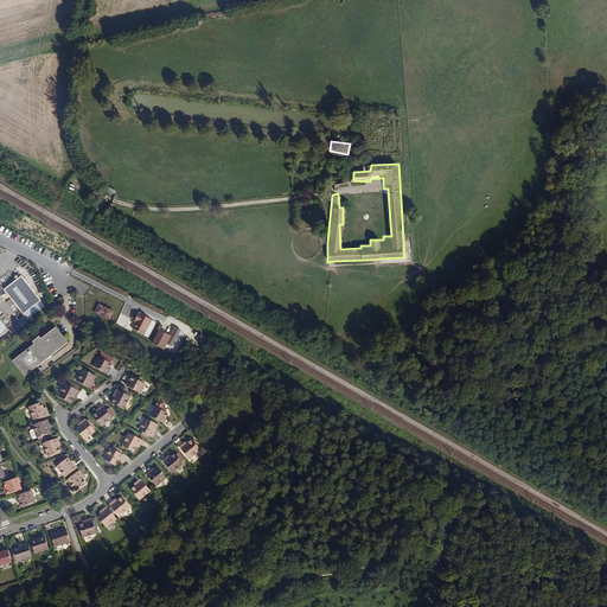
[(402,257),(381,259),(382,268),(403,267),(402,257)]
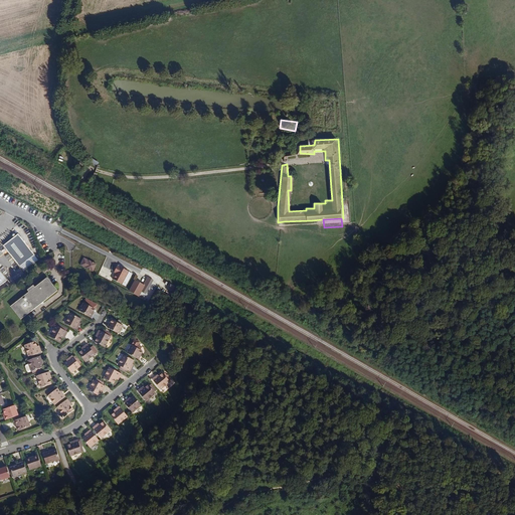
[(18,233),(4,245),(19,266),(34,254),(18,233)]
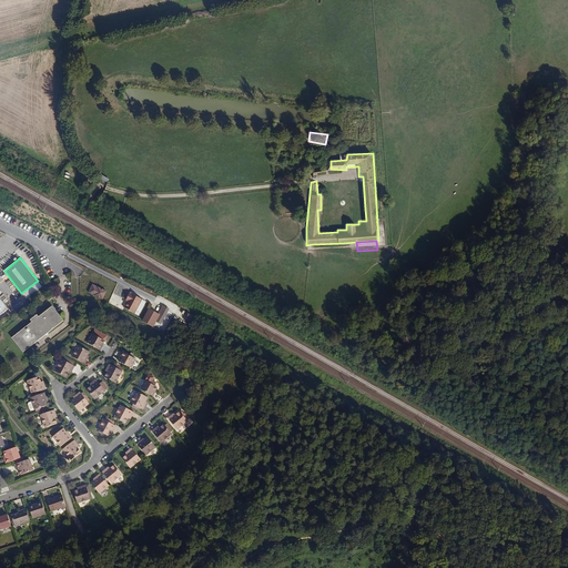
[(107,292),(93,285),(89,293),(103,300),(107,292)]
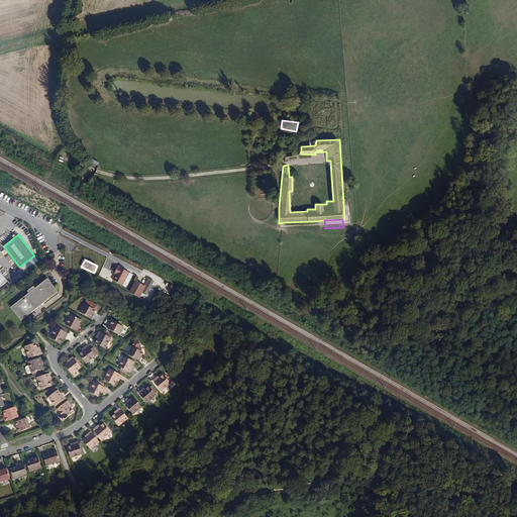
[(130,273),(119,267),(115,274),(117,275),(113,280),(123,286),(130,273)]
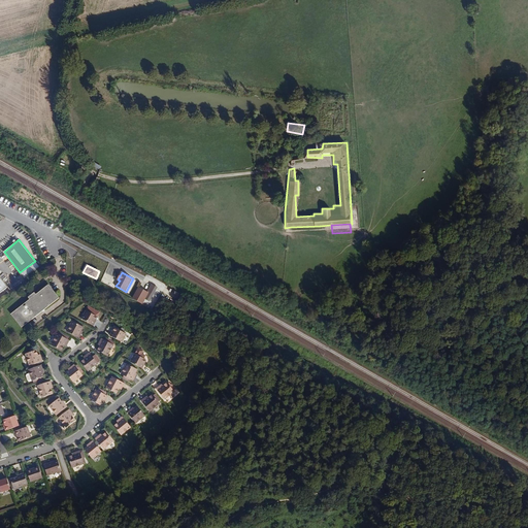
[(29,298),(10,314),(21,327),(59,297),(47,284),(35,294),(34,292),(28,297),(29,298)]
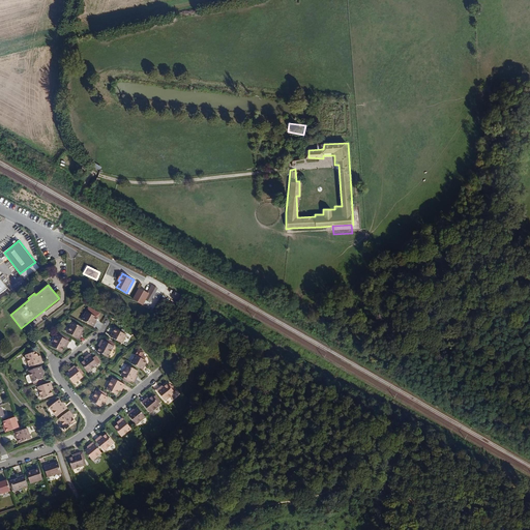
[(152,286),(148,293),(150,294),(146,301),(151,303),(158,289),(152,286)]
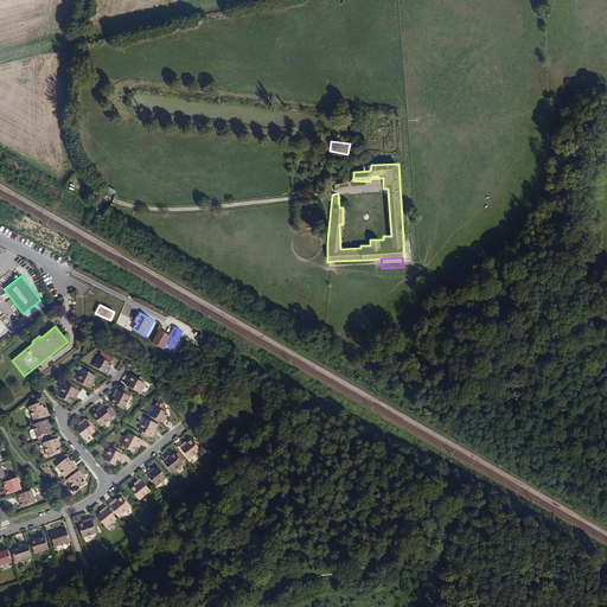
[(170,336),(160,331),(152,344),(164,351),(167,345),(172,337),(170,336)]
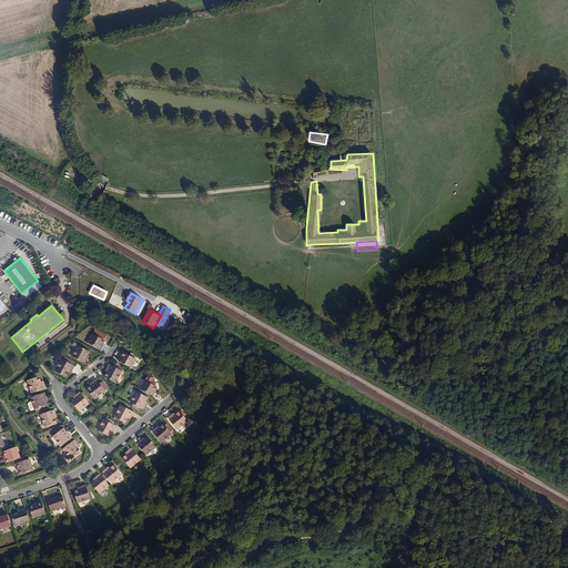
[(104,341),(93,334),(88,343),(101,350),(103,346),(102,346),(104,341)]
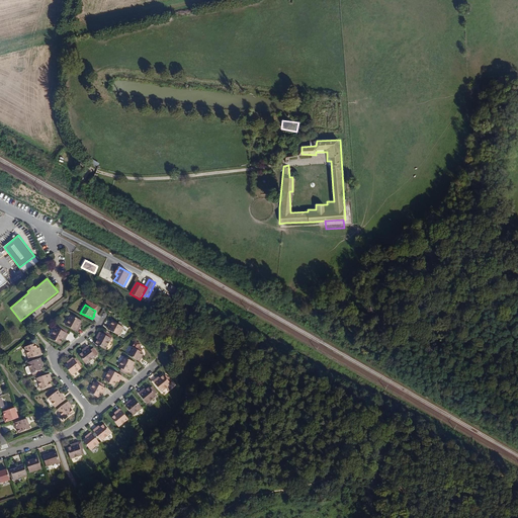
[(82,321),(72,315),(66,325),(78,332),(80,328),(79,327),(80,325),(82,321)]
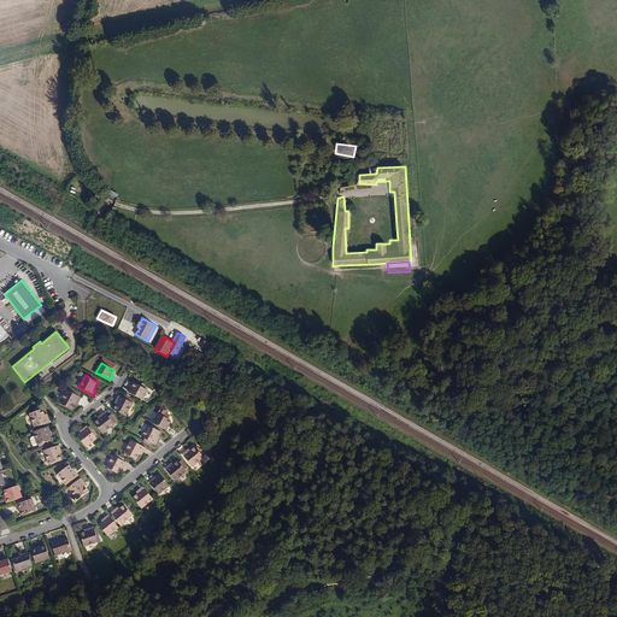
[(148,391),(135,382),(133,388),(131,387),(129,392),(144,400),(148,391)]
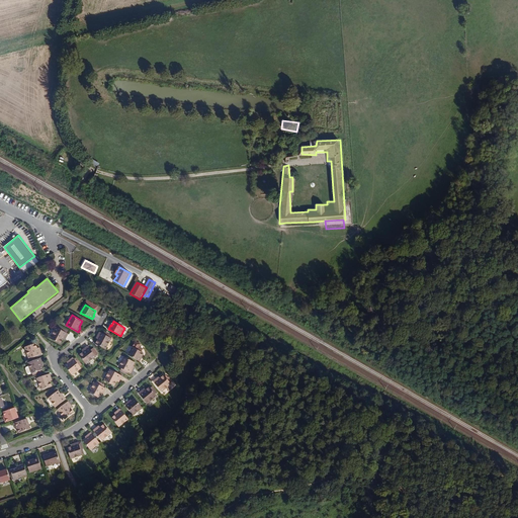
[(58,328),(51,338),(61,344),(63,339),(65,337),(67,338),(69,334),(68,333),(63,331),(64,329),(59,326),(58,328)]
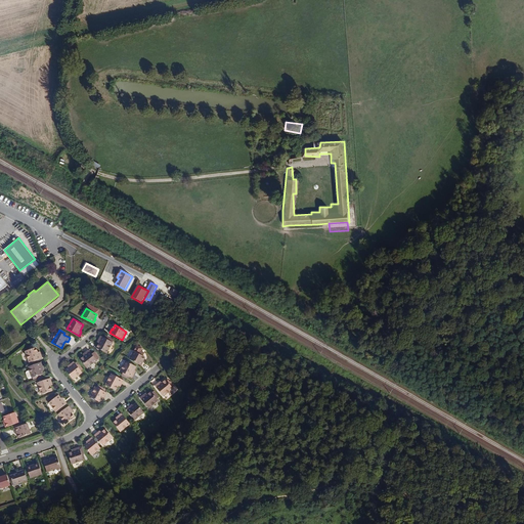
[(102,336),(100,340),(102,341),(101,343),(98,348),(107,353),(114,343),(102,336)]
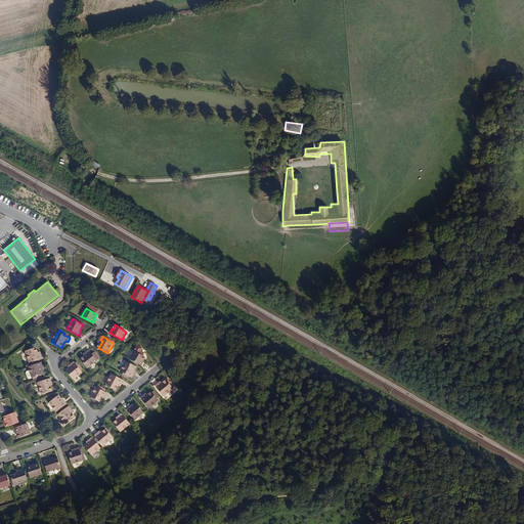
[(39,354),(38,352),(36,347),(35,344),(30,346),(31,349),(26,351),(30,362),(42,358),(41,353),(39,354)]
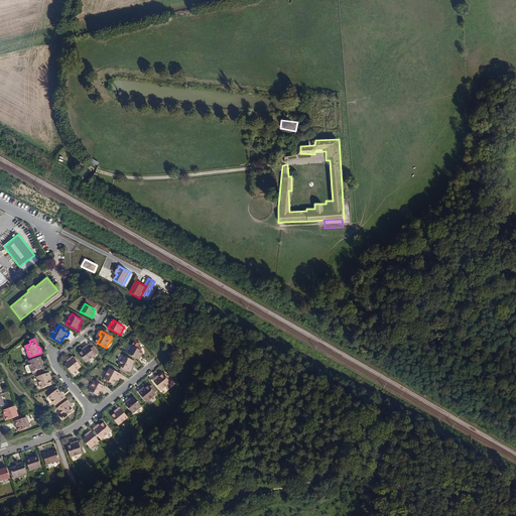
[(135,339),(132,346),(141,350),(142,347),(140,346),(141,343),(135,339)]
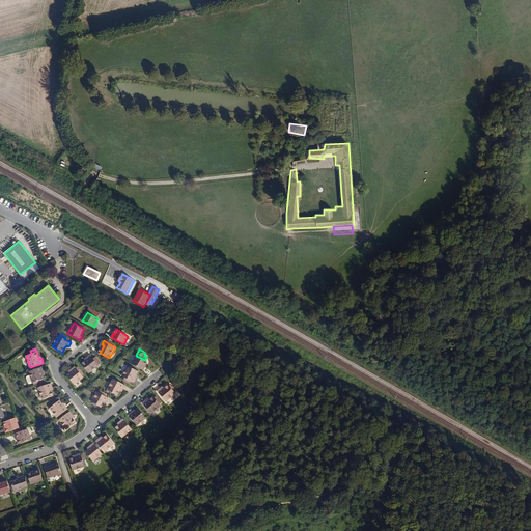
[(83,364),(89,373),(99,365),(102,363),(98,359),(95,360),(90,355),(87,358),(88,360),(86,361),(83,364)]
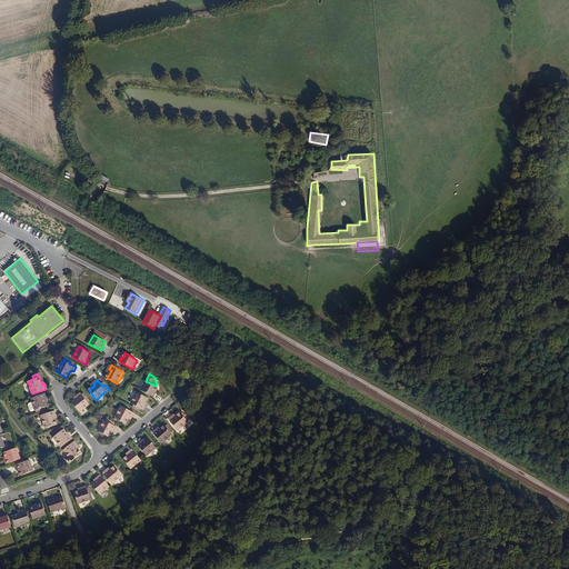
[(141,390),(153,397),(156,392),(158,388),(156,386),(146,381),(141,390)]
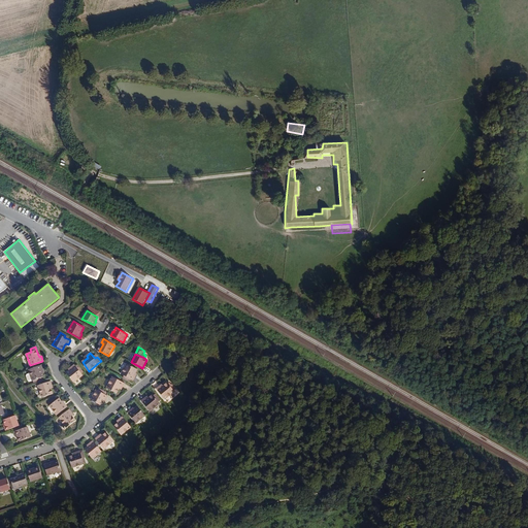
[(137,369),(127,363),(122,374),(133,381),(136,375),(135,374),(136,372),(137,369)]
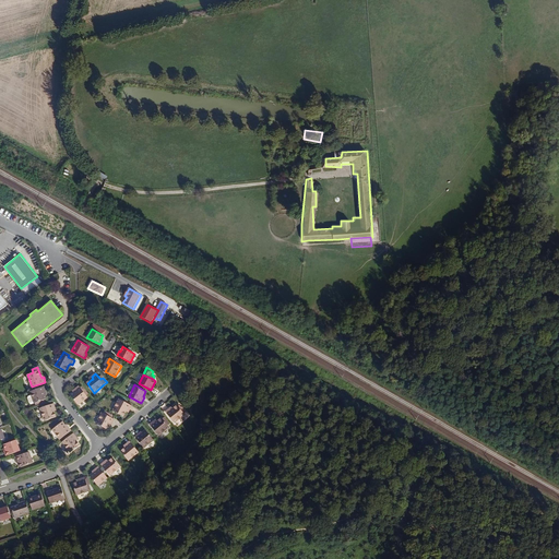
[(81,388),(80,385),(75,389),(76,390),(74,392),(71,394),(79,405),(88,397),(87,395),(88,394),(84,389),(83,390),(81,388)]
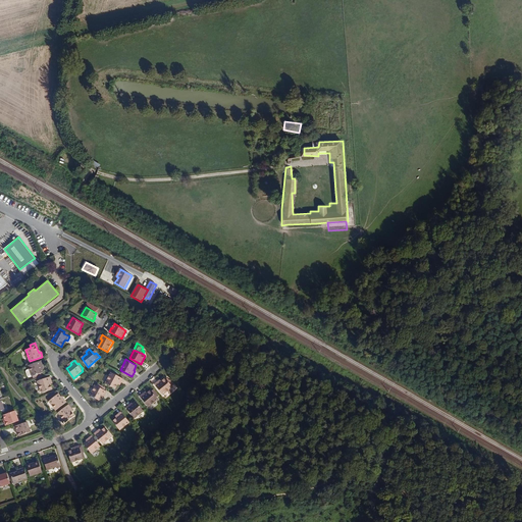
[(41,361),(29,365),(30,369),(27,370),(25,371),(28,376),(29,377),(33,376),(33,378),(42,375),(41,373),(43,372),(42,368),(41,366),(43,365),(41,361)]
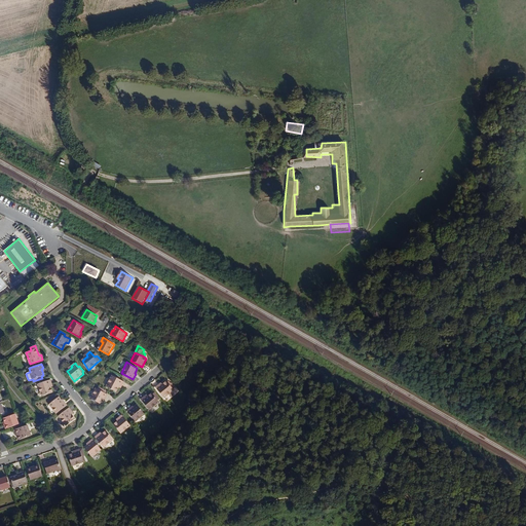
[(116,391),(118,386),(119,384),(122,385),(124,381),(112,375),(106,386),(116,391)]
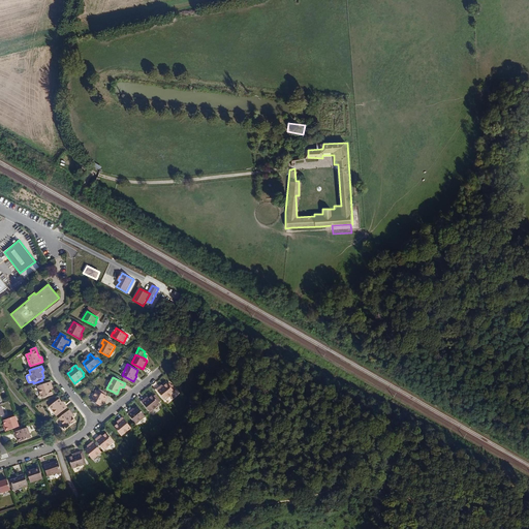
[(51,381),(38,385),(42,398),(53,395),(51,390),(51,386),(53,386),(51,381)]
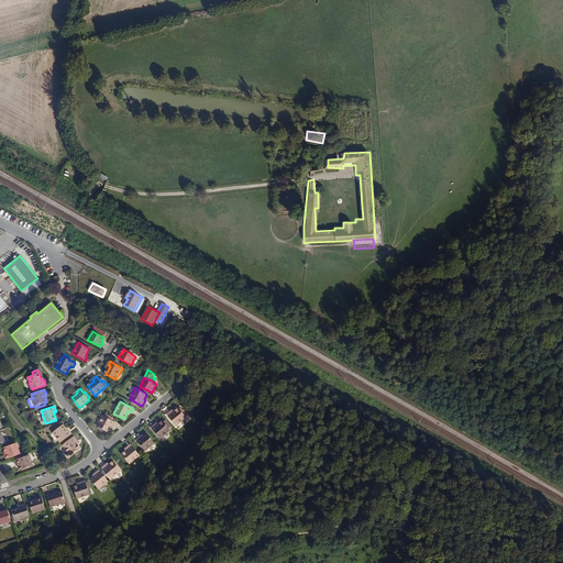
[(178,408),(174,411),(173,414),(170,411),(167,415),(176,426),(186,418),(178,408)]
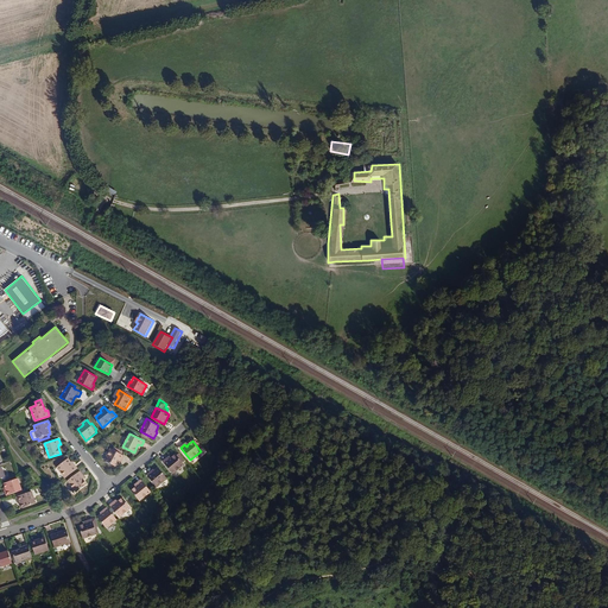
[(120,460),(122,461),(125,455),(121,454),(122,451),(114,447),(113,449),(111,448),(105,460),(118,467),(119,463),(120,460)]
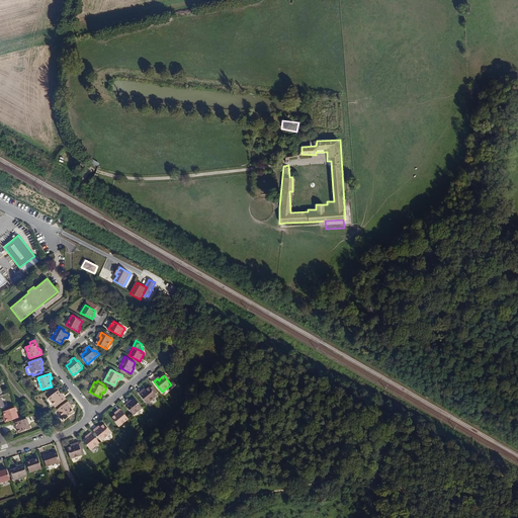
[(150,386),(146,391),(144,392),(143,390),(139,393),(148,404),(157,396),(156,394),(157,393),(153,386),(151,387),(150,386)]
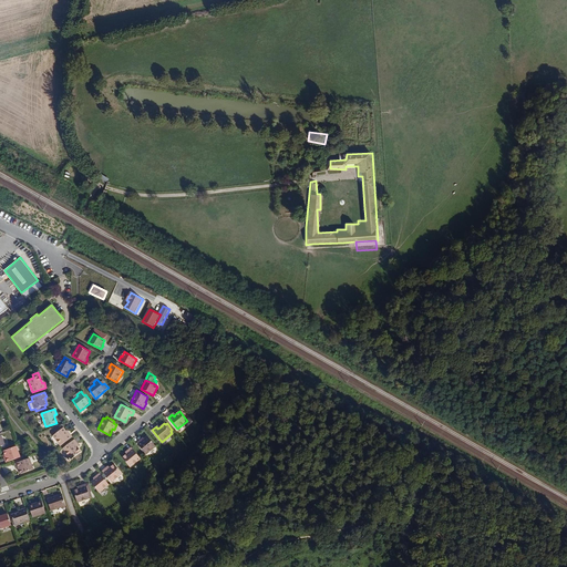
[(53,435),(61,445),(73,436),(70,432),(68,433),(66,431),(64,428),(53,435)]
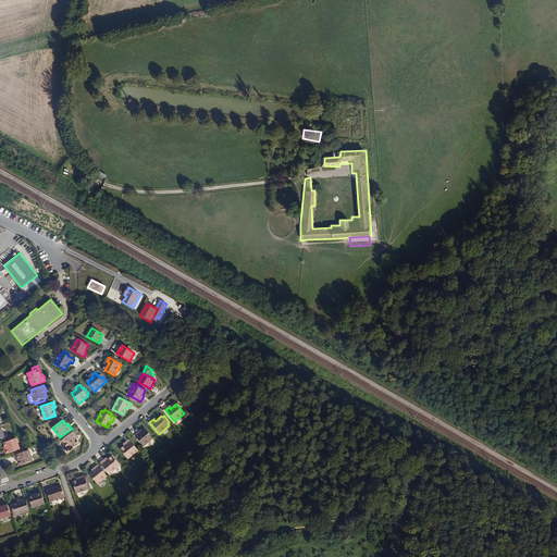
[(146,428),(141,431),(140,433),(139,431),(135,434),(144,446),(153,437),(146,428)]
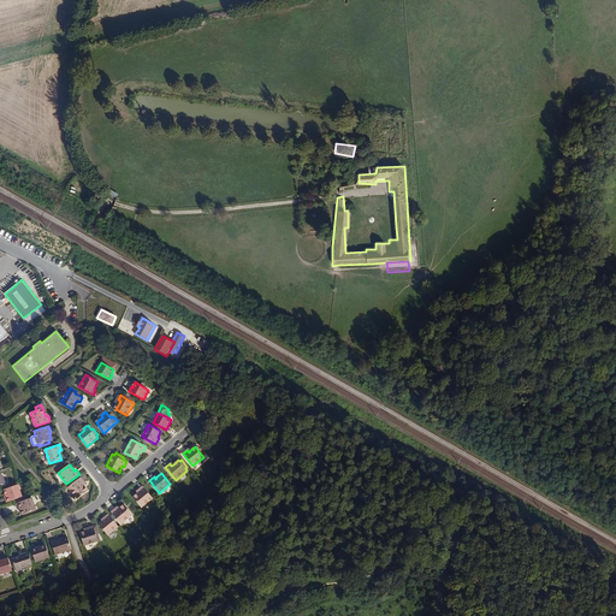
[(86,481),(82,477),(69,486),(78,498),(88,490),(84,485),(83,484),(86,481)]
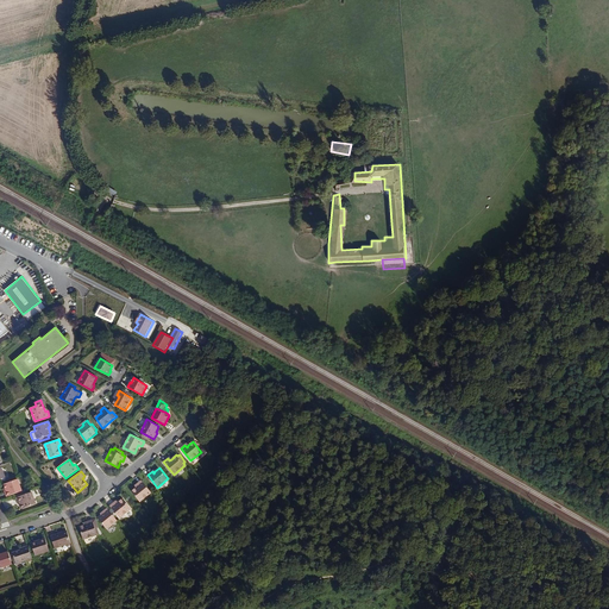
[(142,479),(137,483),(139,485),(137,487),(132,491),(140,501),(151,491),(142,479)]
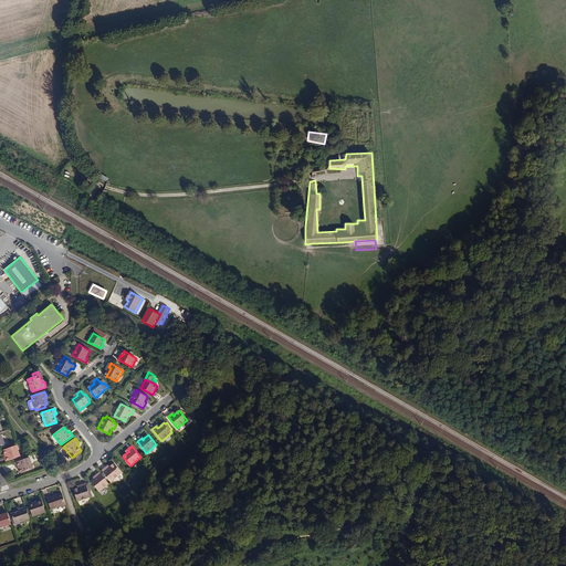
[(8,458),(6,458),(8,462),(21,458),(18,447),(6,451),(7,454),(8,458)]
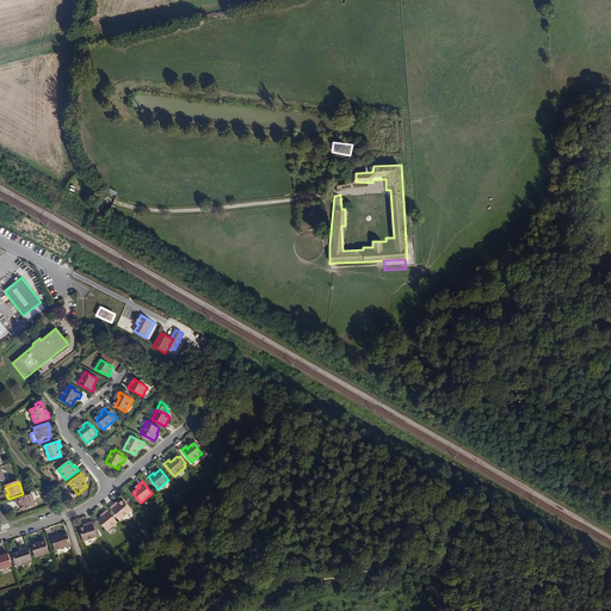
[(34,495),(18,500),(20,505),(22,505),(23,508),(24,512),(37,507),(34,495)]
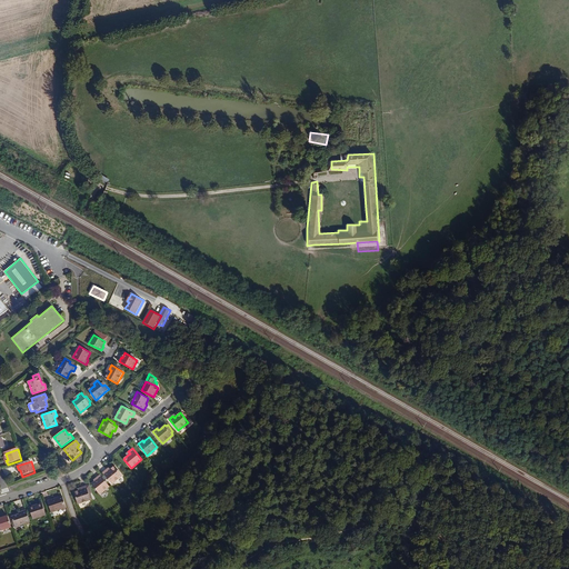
[(107,469),(103,471),(112,483),(123,475),(116,465),(111,469),(109,470),(107,469)]
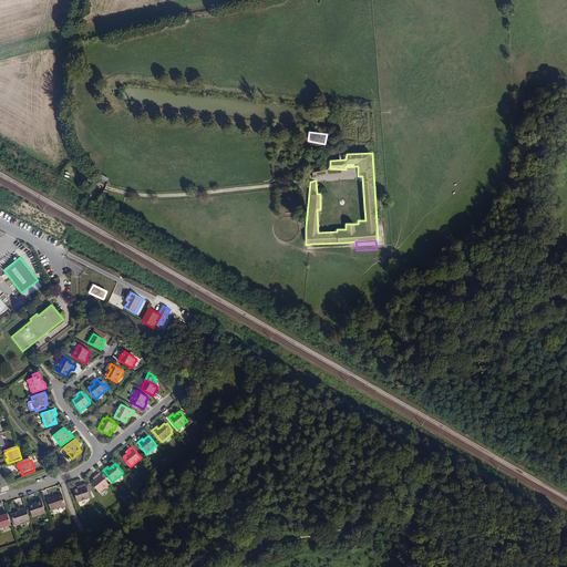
[(96,477),(94,480),(91,482),(100,492),(110,484),(100,472),(95,476),(96,477)]
